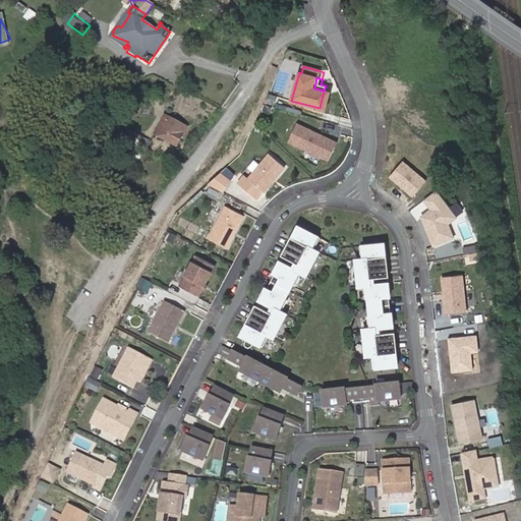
[(324,91),(320,108),(325,110),(329,93),(324,91)]
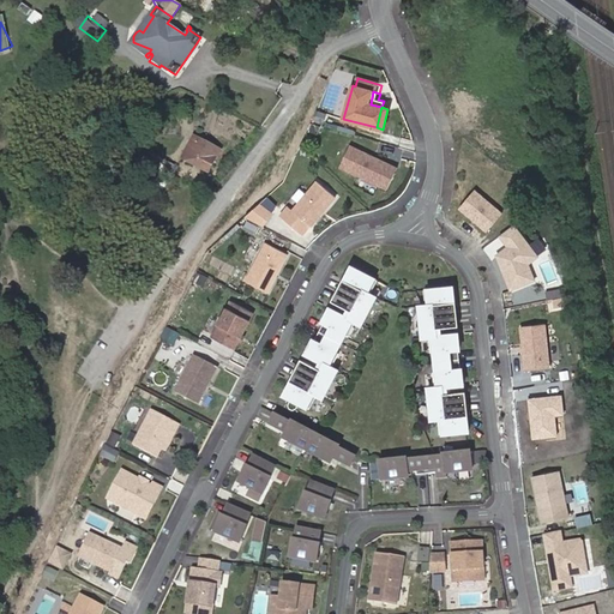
[(211,157),(216,148),(193,136),(181,157),(210,172),(216,160),(211,157)]
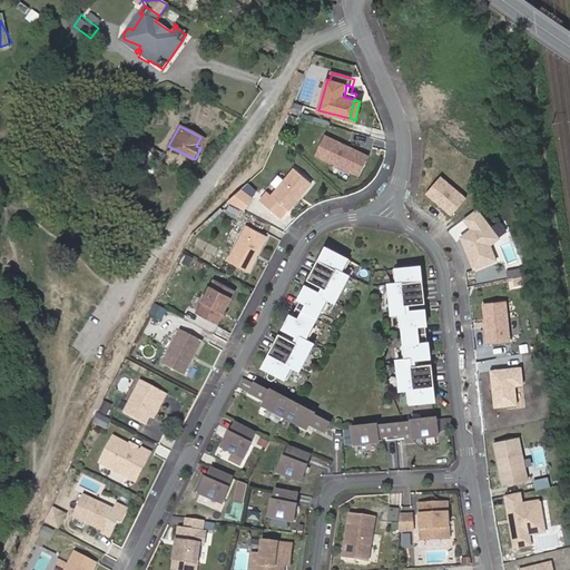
[(366,155),(322,134),(313,154),(357,174),(366,155)]
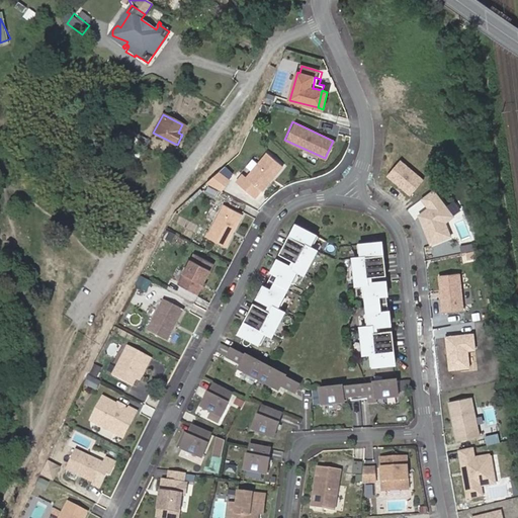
[(150,141),(132,131),(124,144),(132,148),(135,142),(146,149),(150,141)]
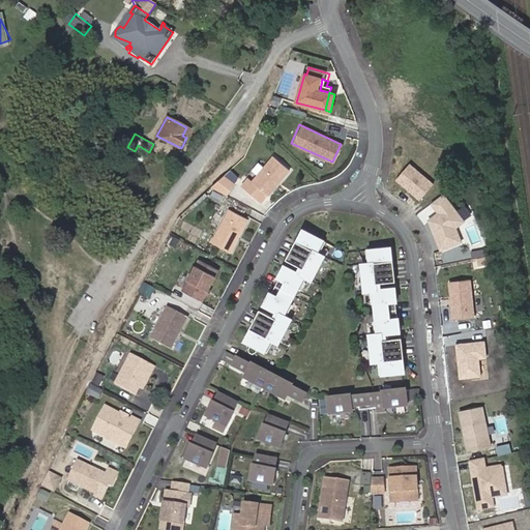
[(287,168),(270,155),(251,181),(267,194),(287,168)]
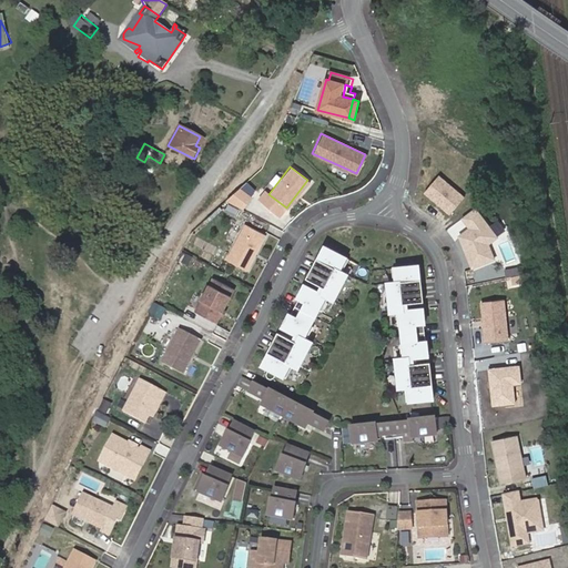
[(466,195),(439,174),(425,192),(452,214),(466,195)]
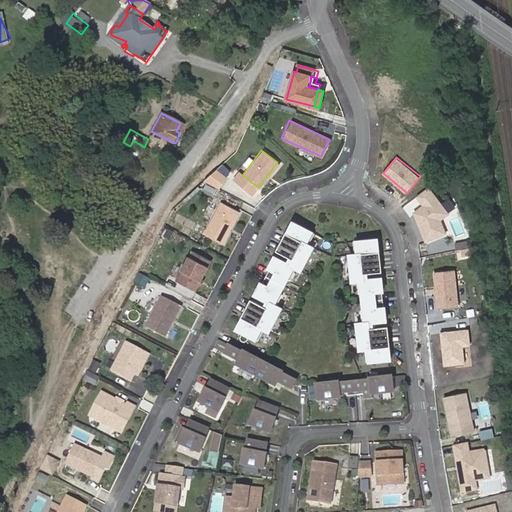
[(215,166),(207,179),(221,188),(229,174),(215,166)]
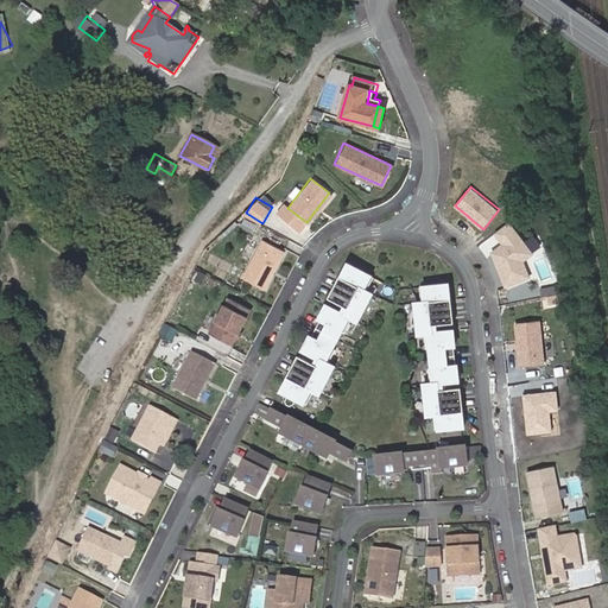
[(511,221),(494,233),(502,244),(492,252),(506,289),(531,278),(526,261),(533,254),(511,221)]
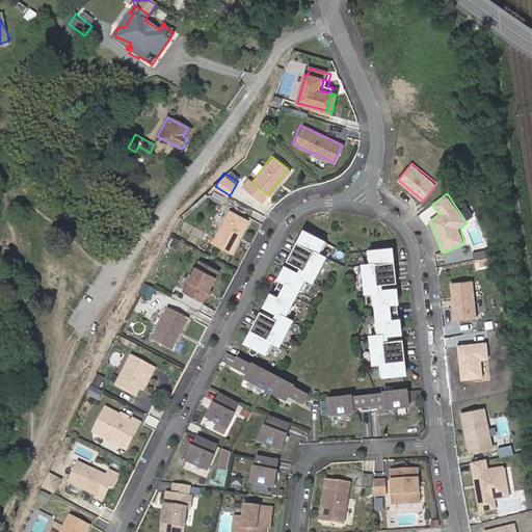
[(214,244),(233,255),(250,221),(232,211),(214,244)]
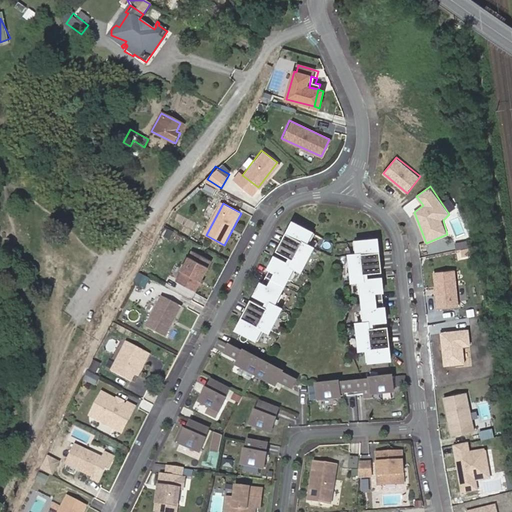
[(308,245),(314,233),(293,221),(287,233),(286,232),(277,250),(289,256),(286,261),(275,255),(269,267),(270,268),(262,283),(261,282),(255,294),(266,300),(263,305),(251,299),(242,316),(243,317),(237,328),(258,339),(264,327),(268,329),(280,307),(276,305),(282,293),(280,292),(287,277),(290,278),(296,267),(300,269),(312,247),(308,245)]
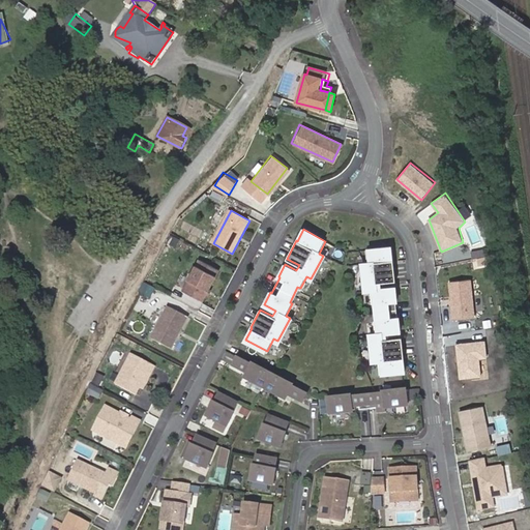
[(379,375),(404,372),(402,358),(404,358),(401,337),(386,339),(386,332),(400,331),(398,318),(396,318),(394,300),(396,300),(394,287),(381,289),(381,283),(395,281),(392,260),(391,260),(390,246),(365,249),(366,263),(362,264),(364,290),(370,289),(371,302),(374,302),(376,320),(373,320),(375,333),(370,334),(373,360),(377,359),(379,375)]
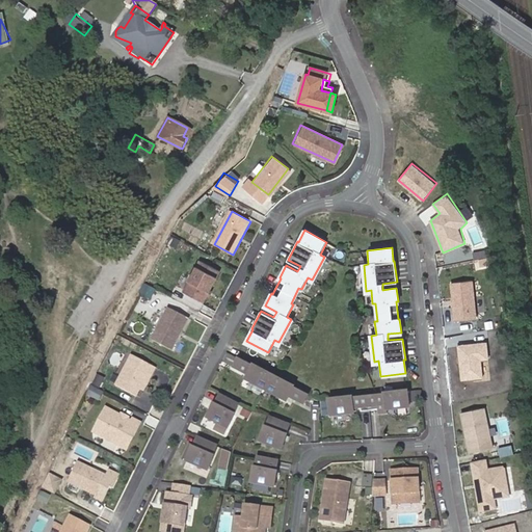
[(198,260),(182,292),(202,301),(218,270),(198,260)]
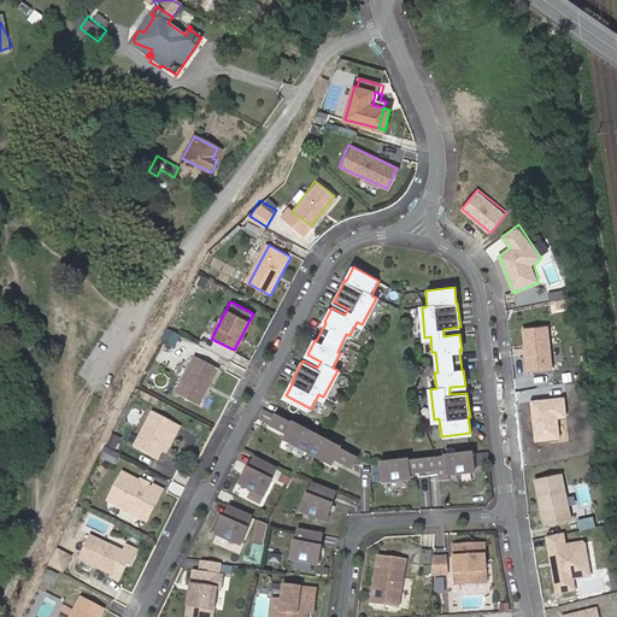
[(550,325),(522,328),(527,372),(554,369),(550,325)]
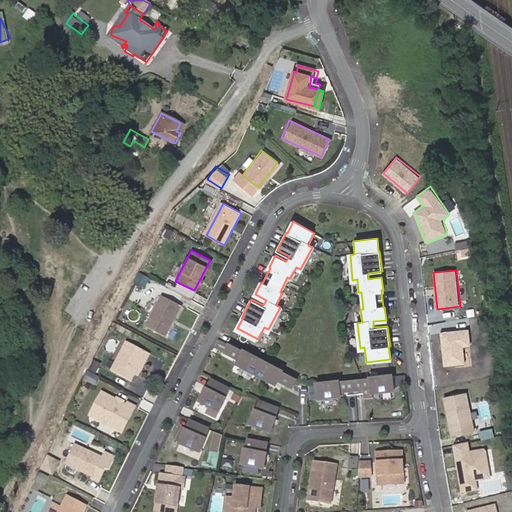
[(144,327),(164,337),(179,306),(160,296),(144,327)]
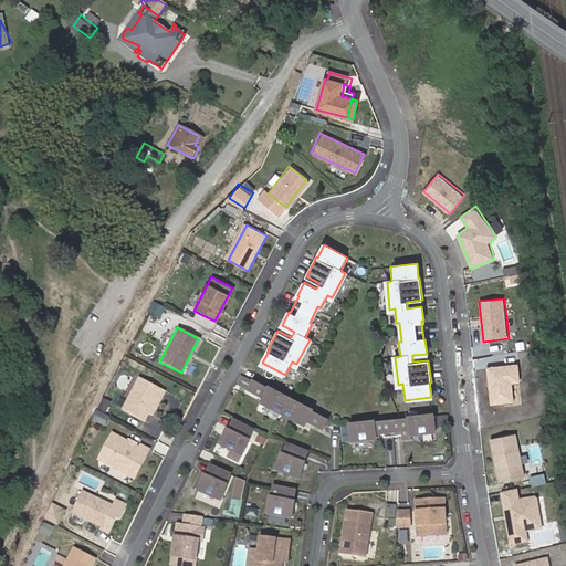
[(519,365),(488,368),(492,405),(515,402),(513,384),(521,383),(519,365)]
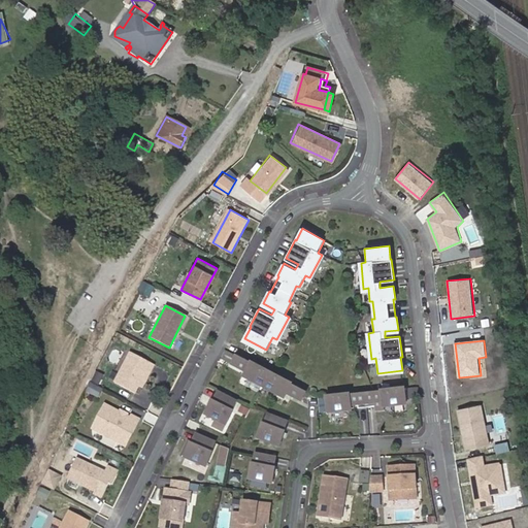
[(156,366),(133,354),(118,385),(137,395),(149,372),(152,374),(156,366)]
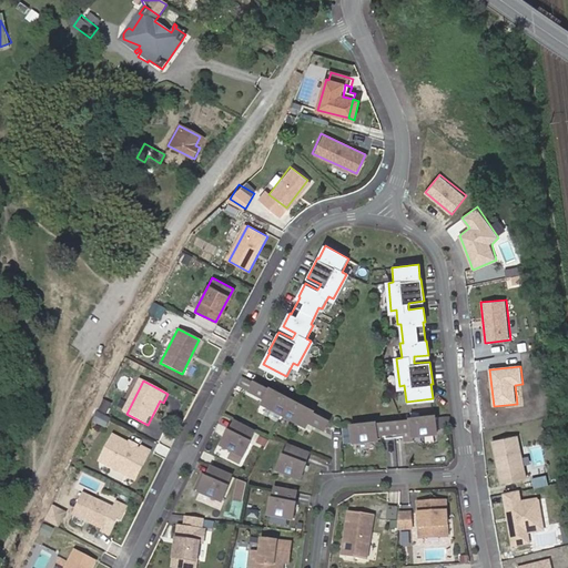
[(285,416),(293,403),(271,392),(255,384),(251,393),(266,401),(264,405),(285,416)]
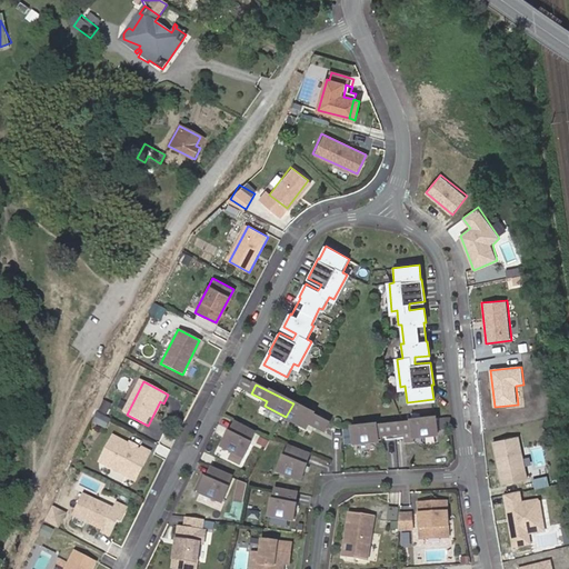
[(326,432),(330,423),(315,416),(315,415),(293,403),(286,417),(308,428),(310,425),(326,432)]
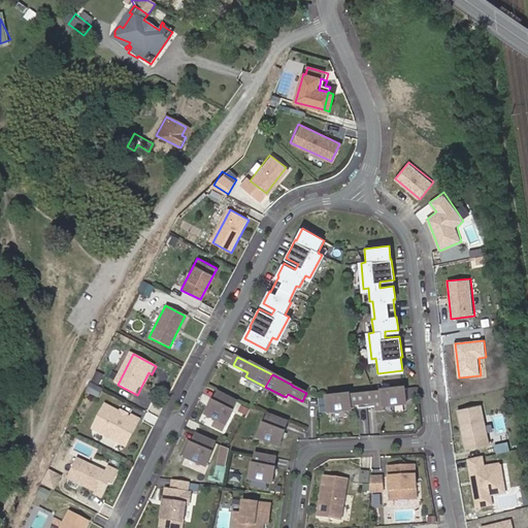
[(366,394),(367,408),(376,407),(375,403),(383,402),(384,406),(406,404),(404,390),(382,392),(382,393),(366,394)]
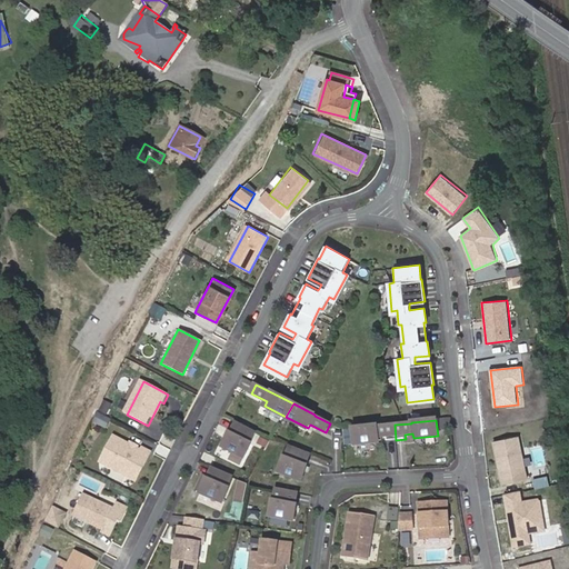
[(249,443),(255,433),(233,422),(229,432),(228,432),(221,446),(243,457),(250,443),(249,443)]
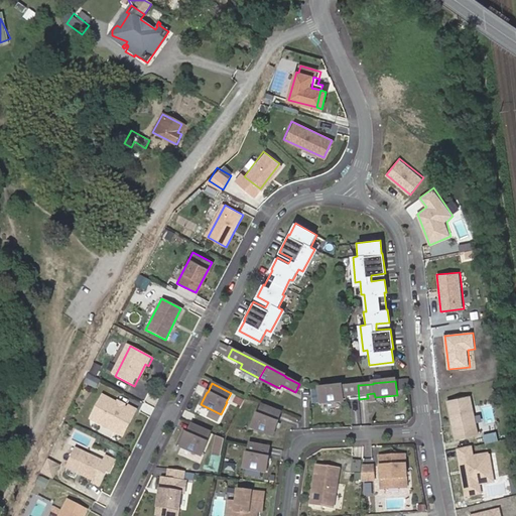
[(351,400),(359,399),(358,385),(342,387),(342,386),(319,389),(320,403),(344,400),(343,397),(350,396),(351,400)]
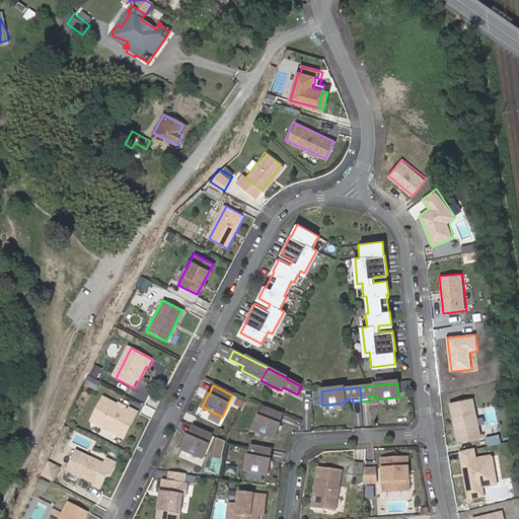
[(473,397),(449,402),(458,442),(482,437),(473,397)]
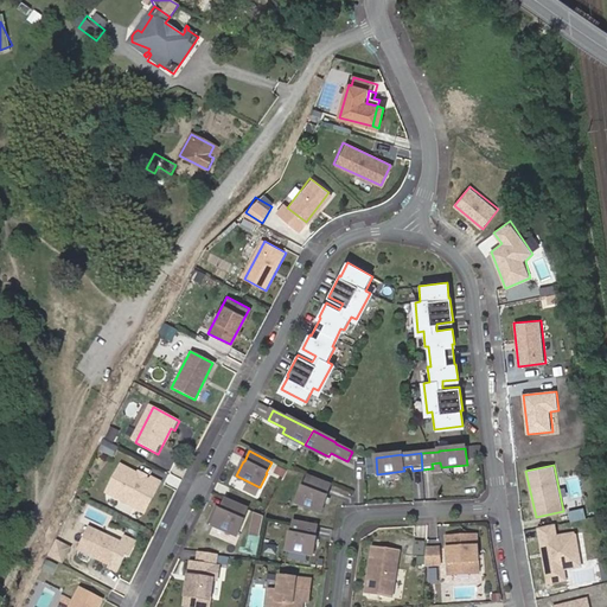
[(104,494),(144,513),(159,483),(151,478),(148,480),(145,479),(141,480),(138,478),(136,474),(119,466),(104,494)]
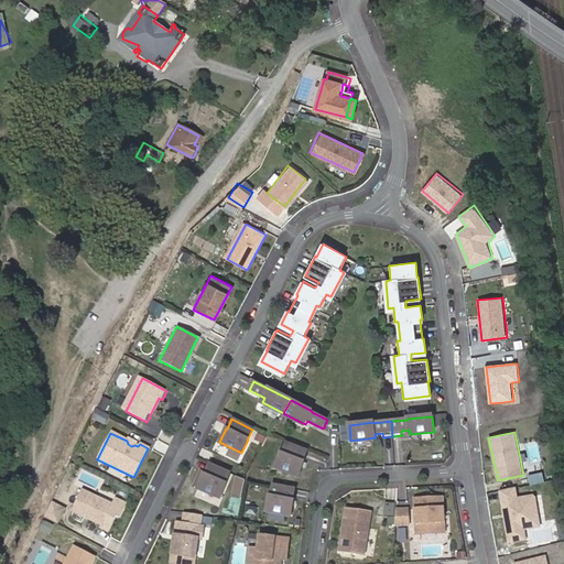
[(260,445),(264,437),(257,434),(253,441),(260,445)]
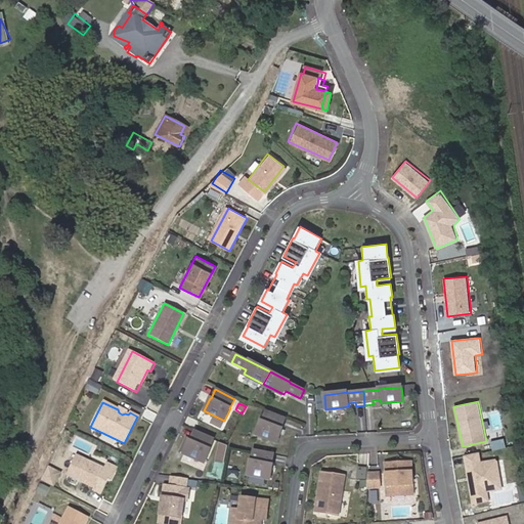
[(282,429),(286,420),(266,411),(262,422),(261,421),(257,434),(277,442),(282,430),(282,429)]
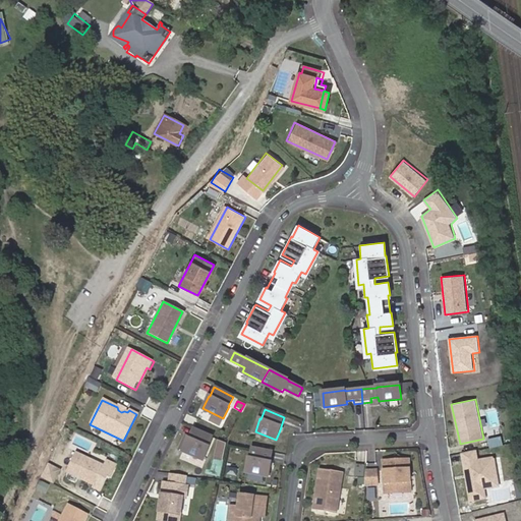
[(209,447),(213,438),(193,429),(189,439),(188,439),(183,451),(204,460),(210,448),(209,447)]
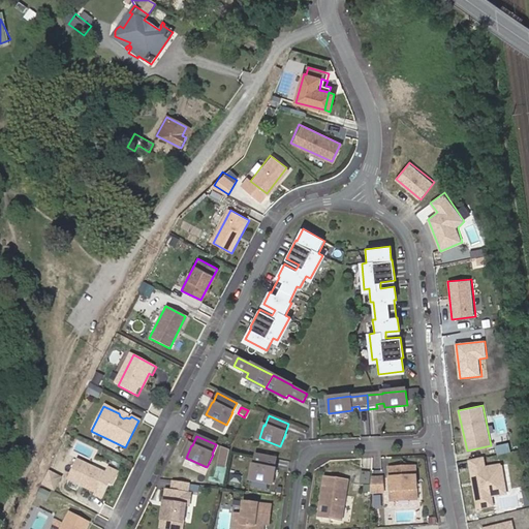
[(274,469),(276,459),(254,455),(252,465),(251,465),(249,478),(272,483),(274,469)]
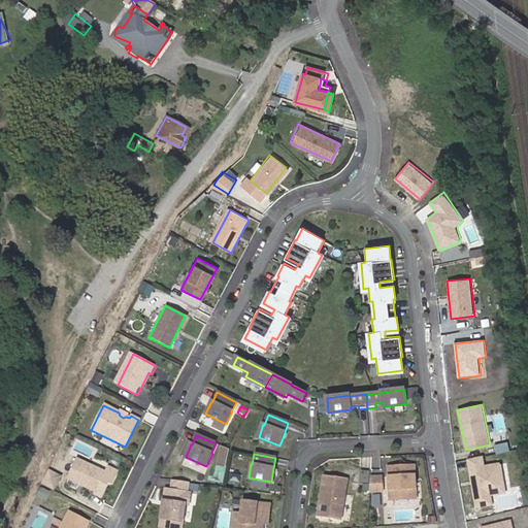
[(484,457),(466,460),(476,509),(494,506),(492,497),(506,494),(501,463),(485,466),(484,457)]
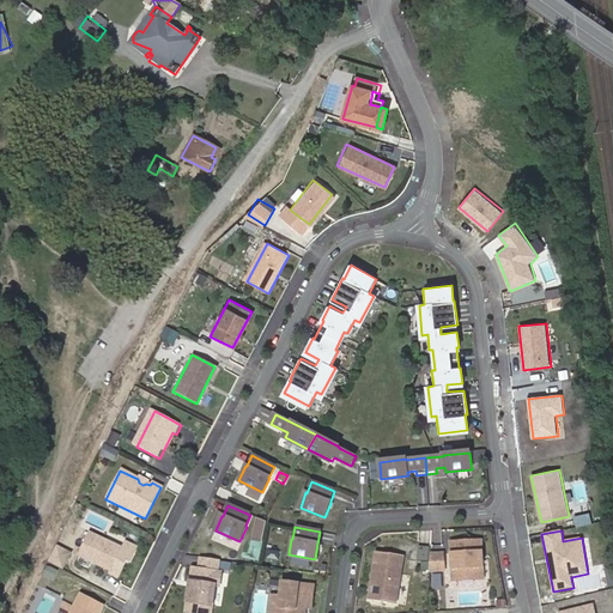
[(119,547),(87,532),(77,556),(109,571),(107,574),(116,578),(125,562),(127,563),(134,548),(121,542),(119,547)]
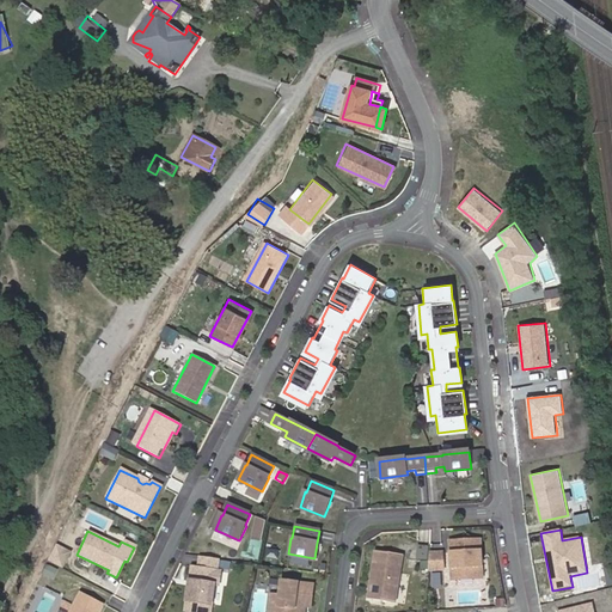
[(478,539),(448,540),(451,579),(481,577),(478,539)]
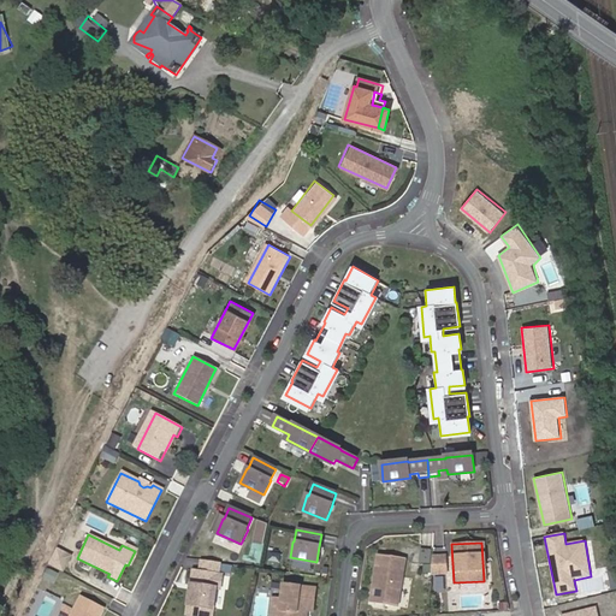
[(404,558),(377,555),(369,602),(397,605),(404,558)]
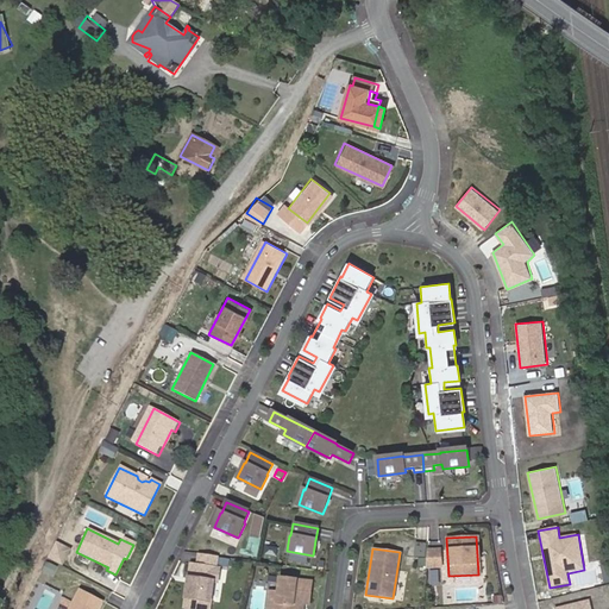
[(439,550),(426,550),(425,565),(440,565),(439,550)]
